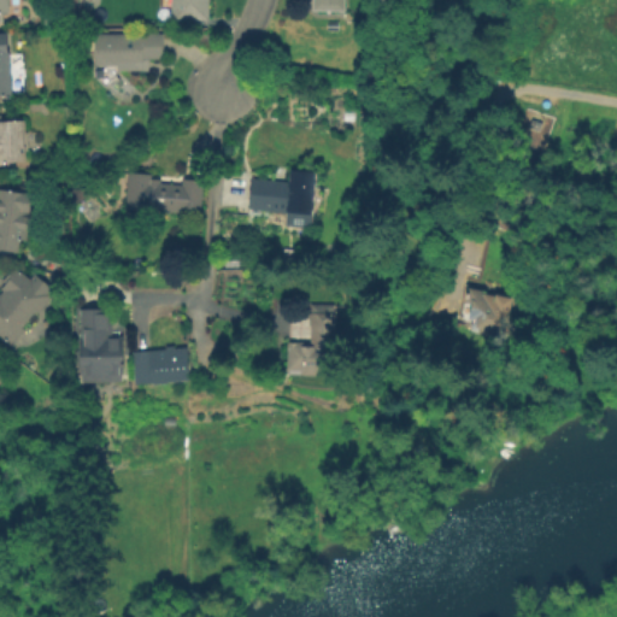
[(0,0),(10,0),(10,1),(10,11),(3,12),(4,23),(0,23),(0,0)]
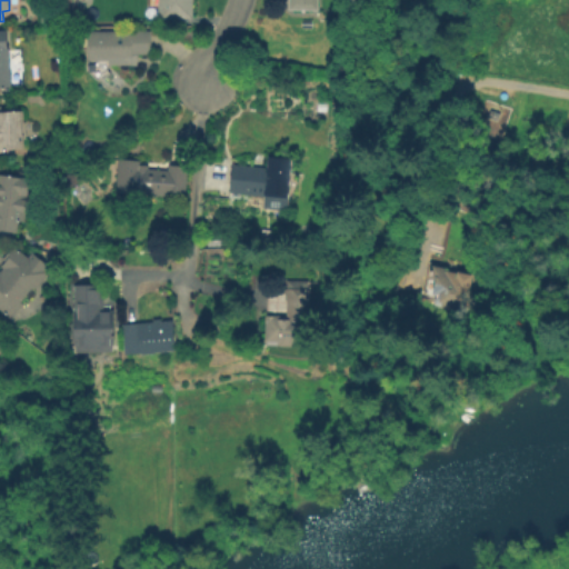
[(192,0),(193,18),(158,19),(158,0),(192,0)]
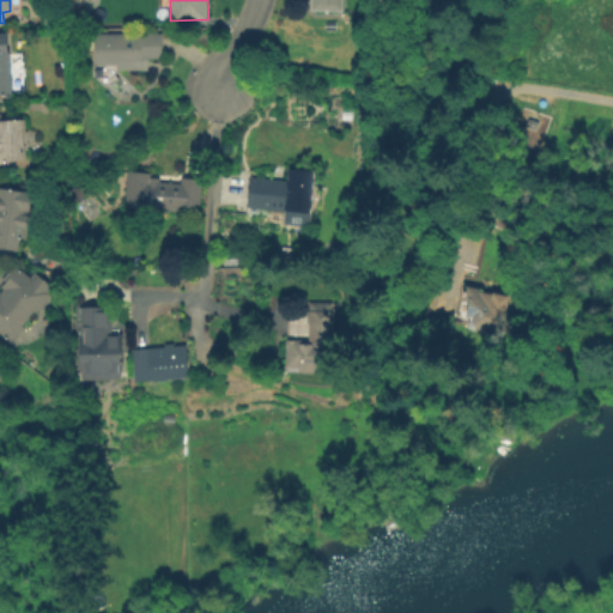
[(343,0),(343,12),(309,12),(309,0),(343,0)]
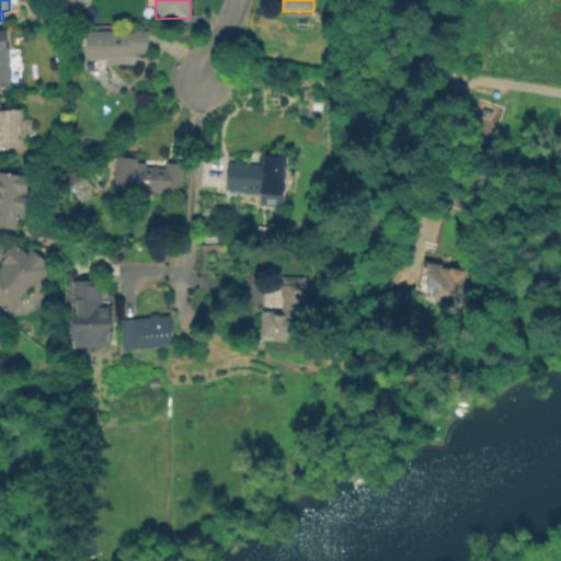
[(0,30),(1,30),(2,43),(9,43),(11,65),(20,65),(21,84),(0,86),(0,30)]
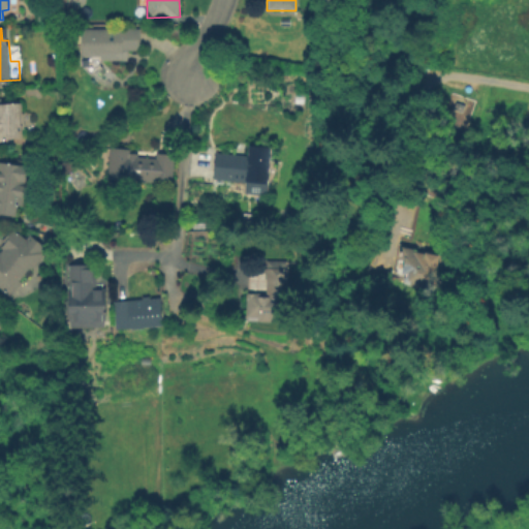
[(81,29),(139,28),(141,51),(123,52),(124,54),(125,54),(125,60),(100,61),(100,56),(82,56),(81,29)]
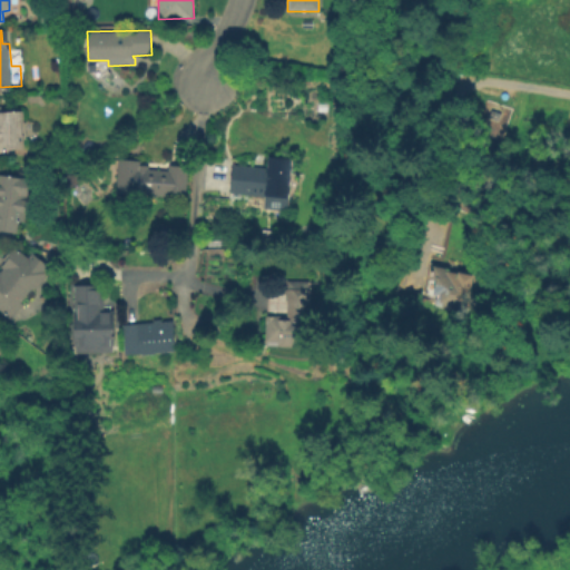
[(487,101),(512,109),(495,160),(471,151),(487,101)]
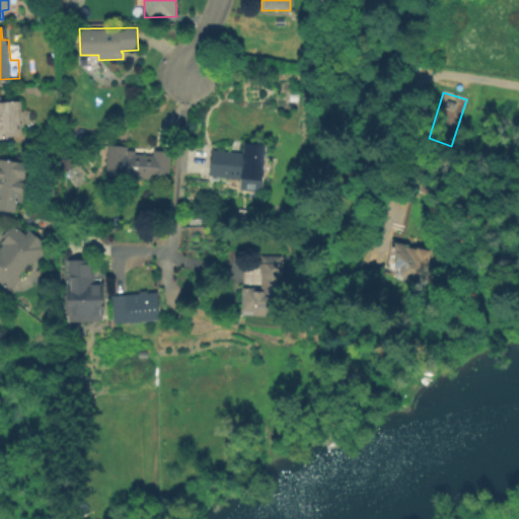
[(21,101),(23,137),(0,137),(0,96),(2,96),(2,102),(21,101)]
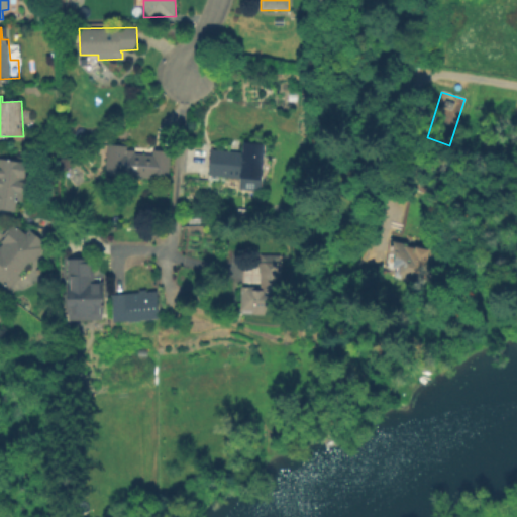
[(265,145),(261,181),(208,175),(211,149),(242,152),(243,142),(265,145)]
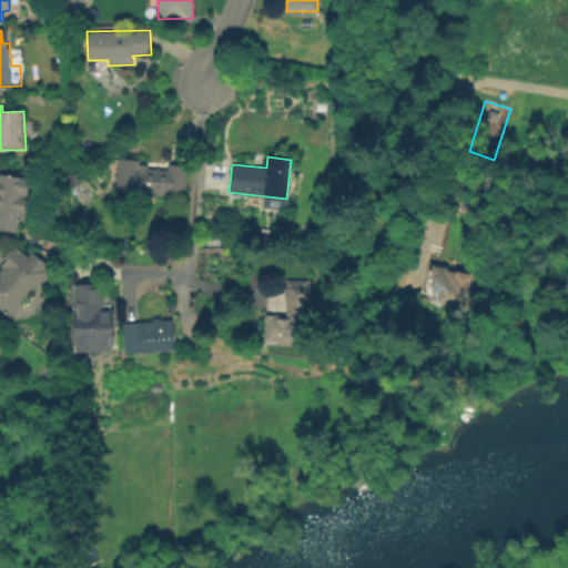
[(186,166),(184,195),(169,193),(169,196),(135,193),(135,194),(114,192),(119,158),(140,160),(139,164),(148,165),(148,168),(168,170),(169,164),(186,166)]
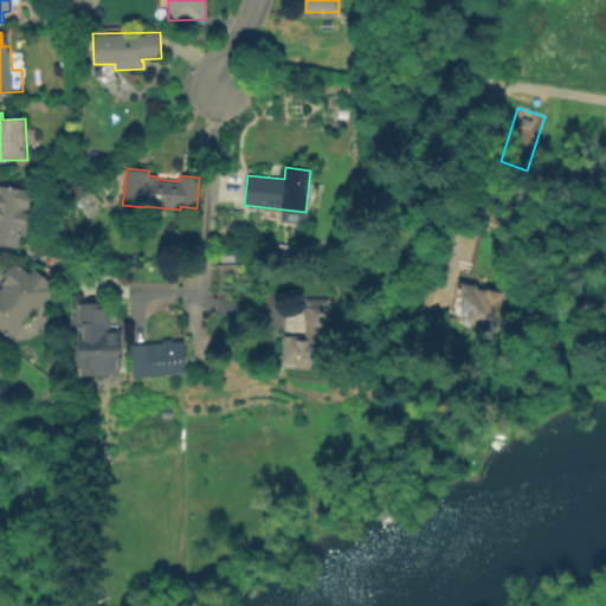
[(18,249),(0,245),(0,186),(20,189),(21,182),(34,185),(27,237),(20,236),(18,249)]
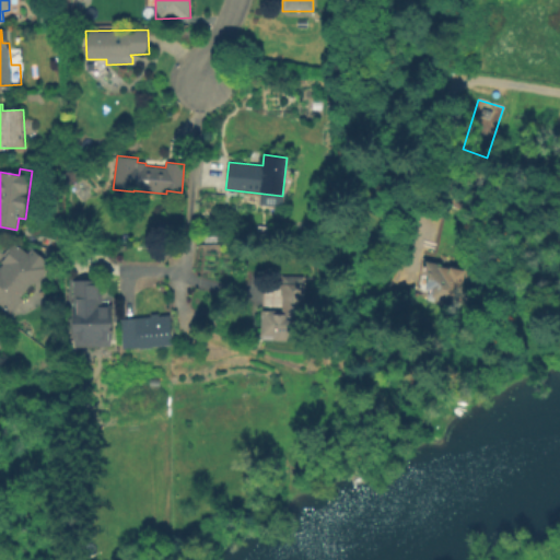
[(66,190),(66,172),(80,172),(80,190),(66,190)]
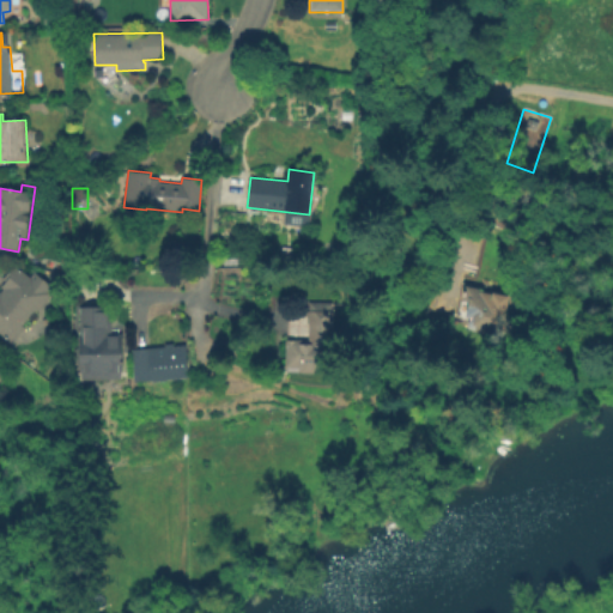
[(236,256),(236,267),(219,267),(219,256),(236,256)]
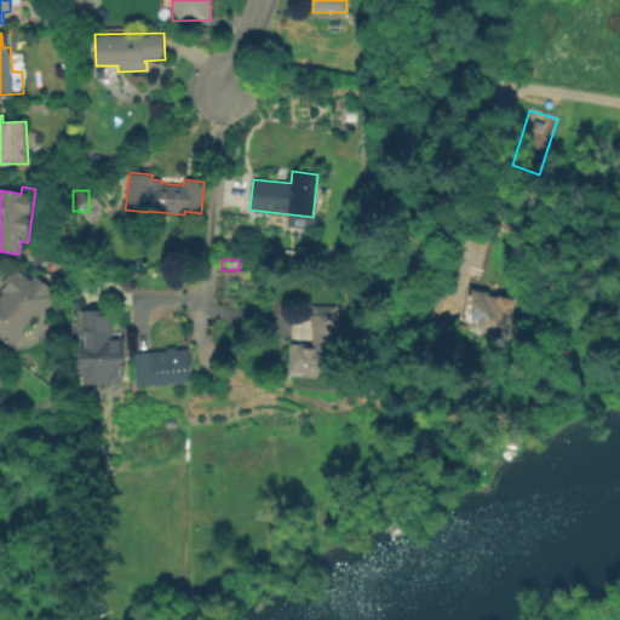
[(12,349),(0,338),(0,296),(3,292),(1,291),(6,283),(5,282),(16,268),(32,281),(36,275),(55,290),(50,296),(53,299),(41,315),(40,314),(12,349)]
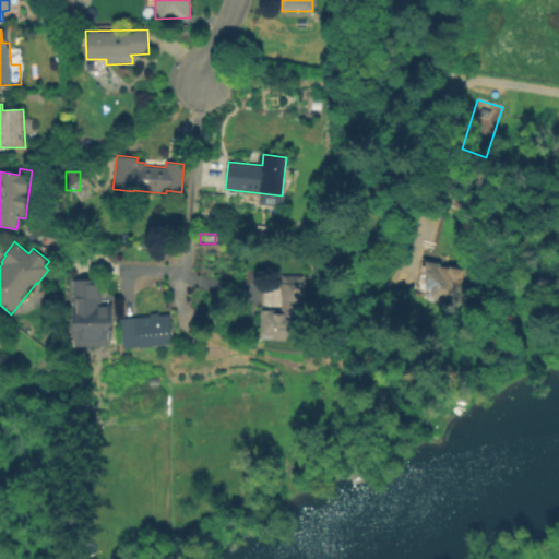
[(463,270),(456,305),(427,298),(429,289),(425,288),(427,273),(423,272),(425,259),(440,261),(440,265),(463,270)]
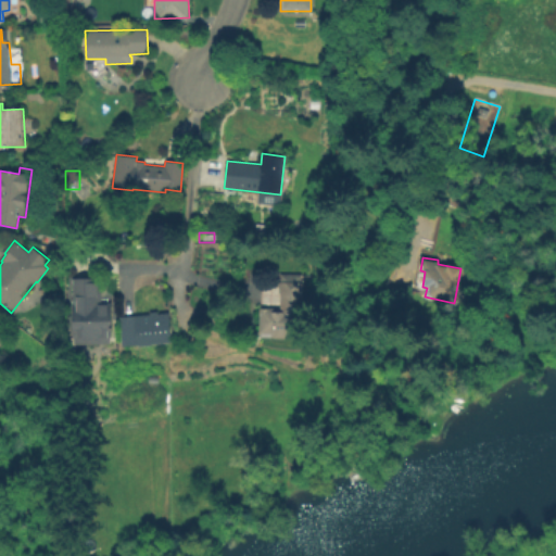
[(100,283),(100,307),(110,307),(110,342),(71,342),(72,283),(100,283)]
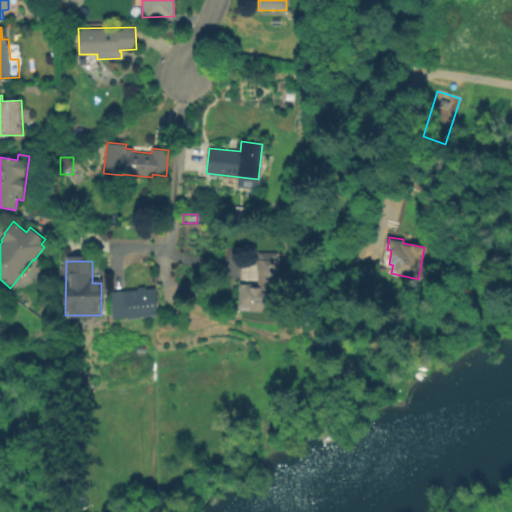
[(257,261),(279,261),(278,308),(267,308),(267,310),(250,310),(250,307),(238,307),(238,284),(257,284),(257,261)]
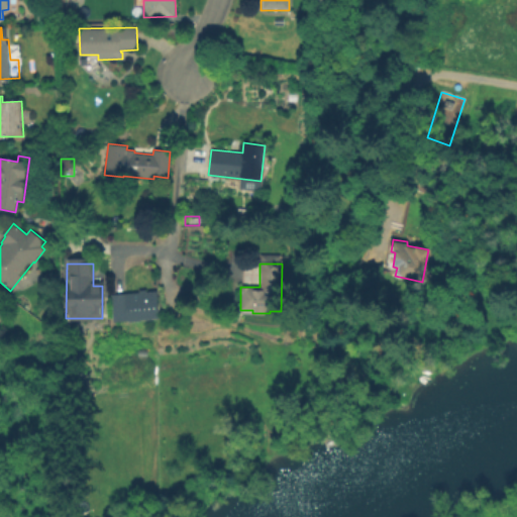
[(110,321),(108,293),(135,292),(135,290),(143,289),(143,292),(153,291),(156,318),(137,319),(137,321),(125,321),(125,320),(110,321)]
